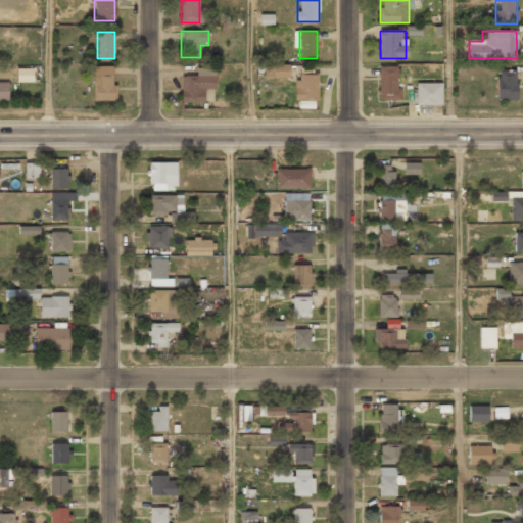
[(94,101),(114,101),(114,66),(94,66),(94,101)]
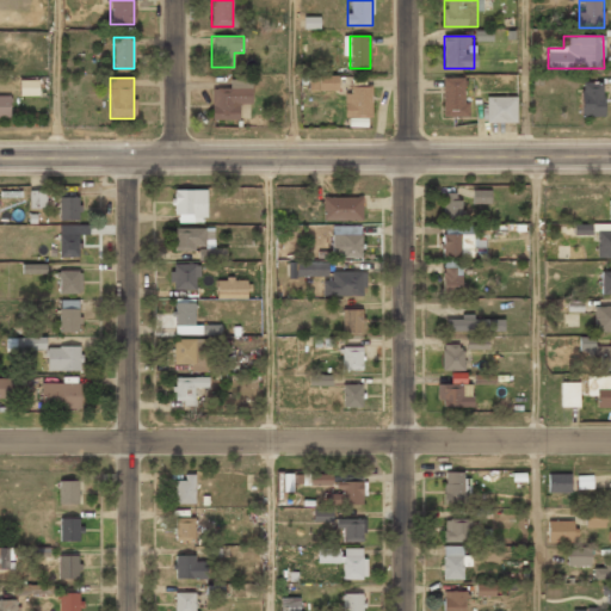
[(442,118),(464,118),(464,78),(442,78),(442,118)]
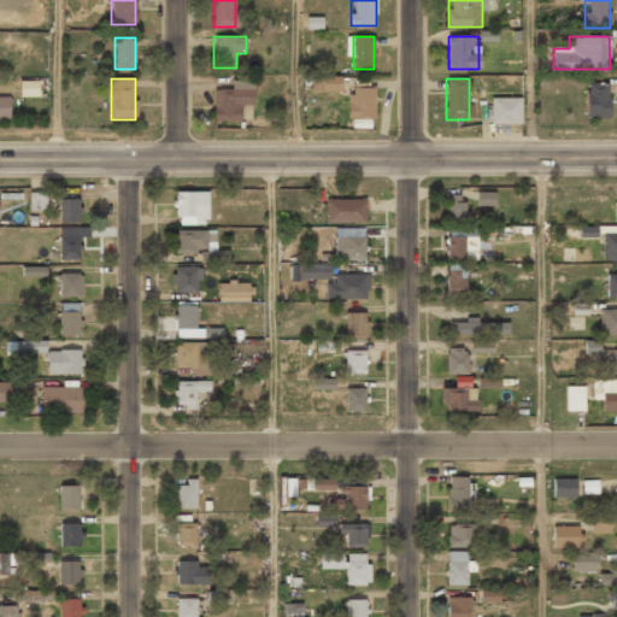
[(323,89),(340,88),(339,80),(323,80),(323,89)]
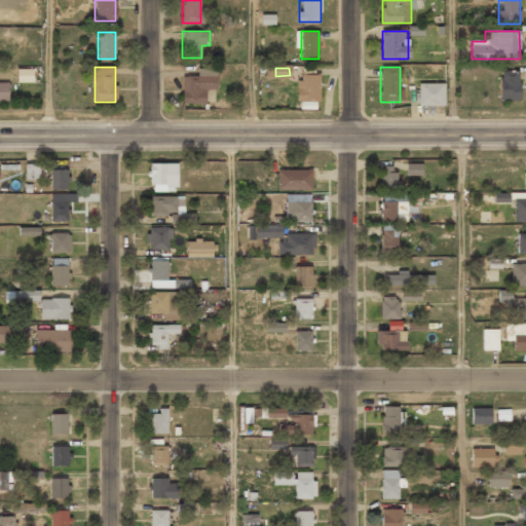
[(216,69),(198,69),(198,76),(182,76),(182,103),(205,103),(205,90),(216,90),(216,69)]
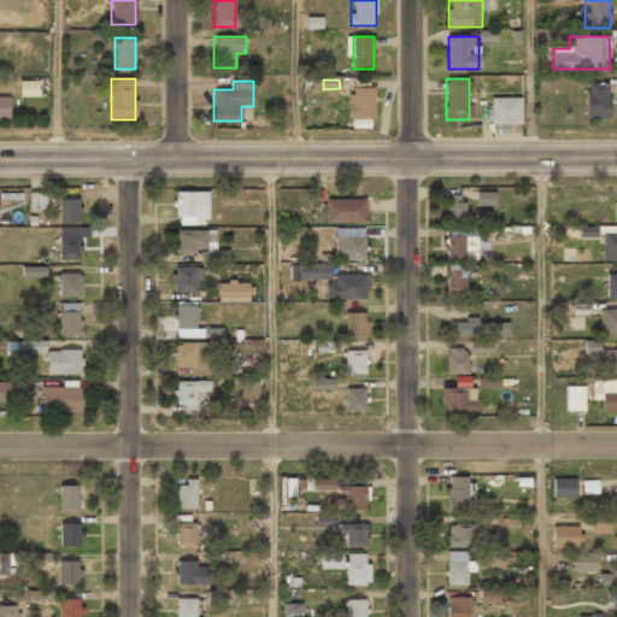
[(21,82),(21,97),(39,97),(39,82),(21,82)]
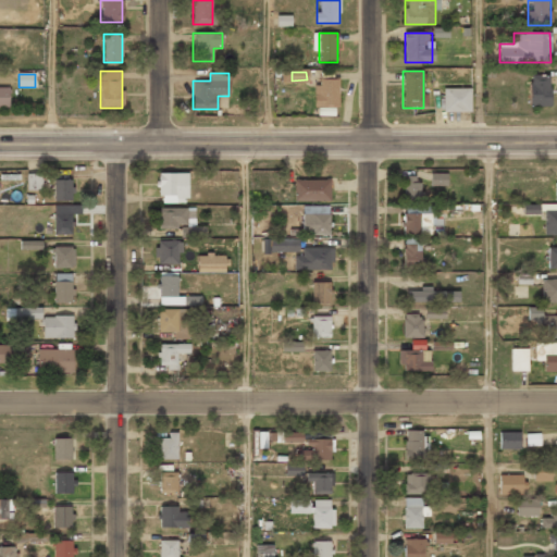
[(529,74),(529,107),(551,107),(551,74),(529,74)]
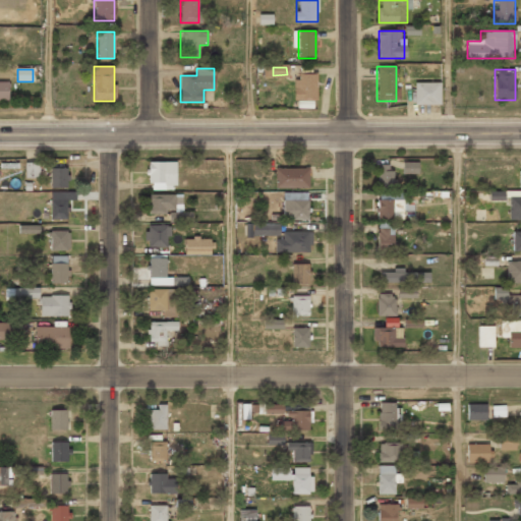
[(316,101),(316,73),(294,73),(294,101),(316,101)]
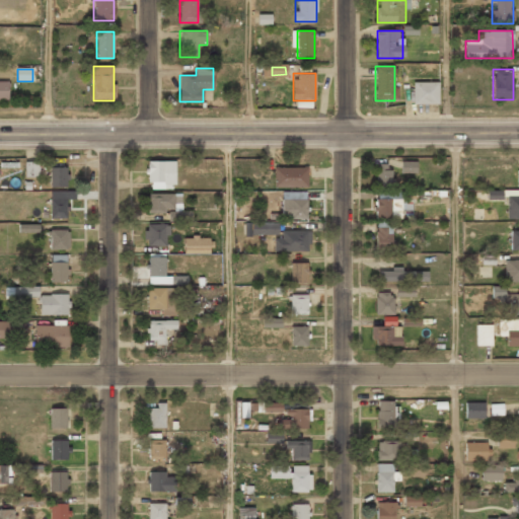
[(8,81),(0,81),(0,100),(8,100),(8,81)]
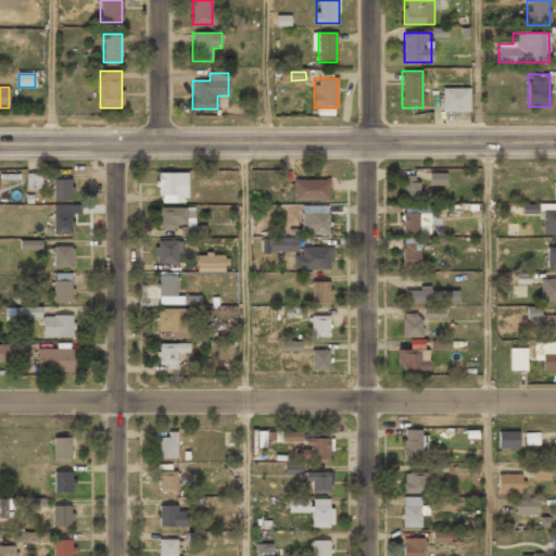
[(470,89),(442,89),(442,112),(470,112),(470,89)]
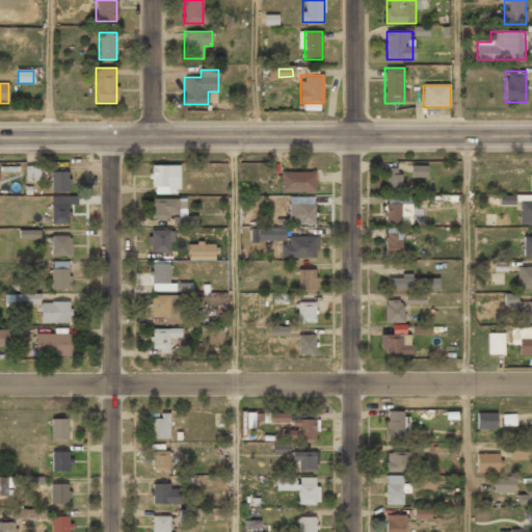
[(25,181),(38,182),(40,166),(25,165),(25,181)]
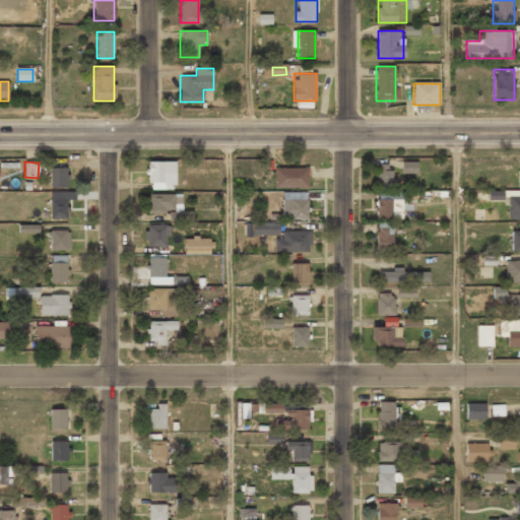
[(175,161),(147,161),(147,188),(175,188),(175,161)]
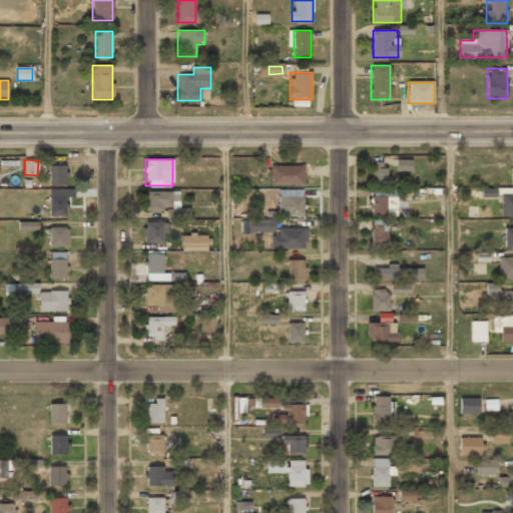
[(397,159),(397,170),(411,171),(412,160),(397,159)]
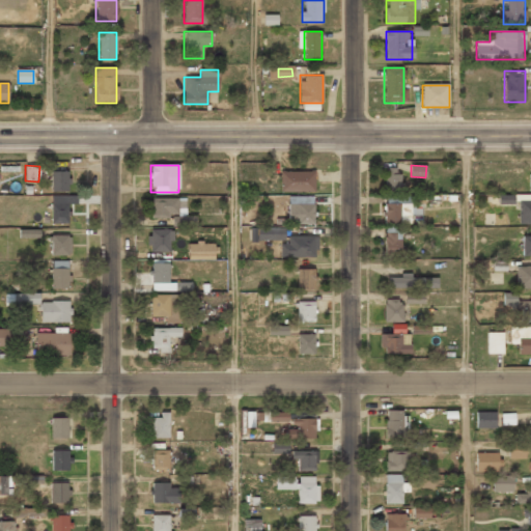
[(384,168),(384,190),(400,190),(400,168),(384,168)]
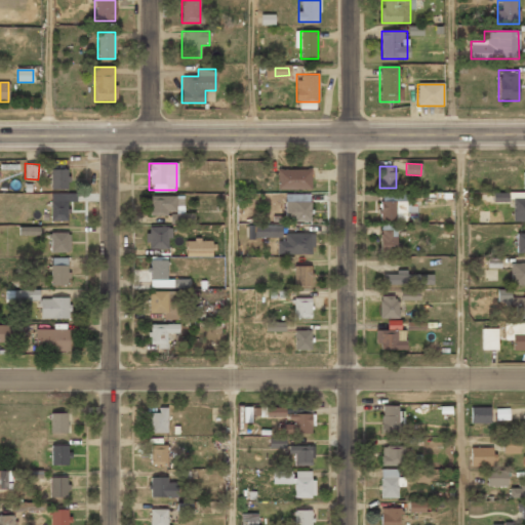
[(69,169),(49,169),(49,190),(69,190),(69,169)]
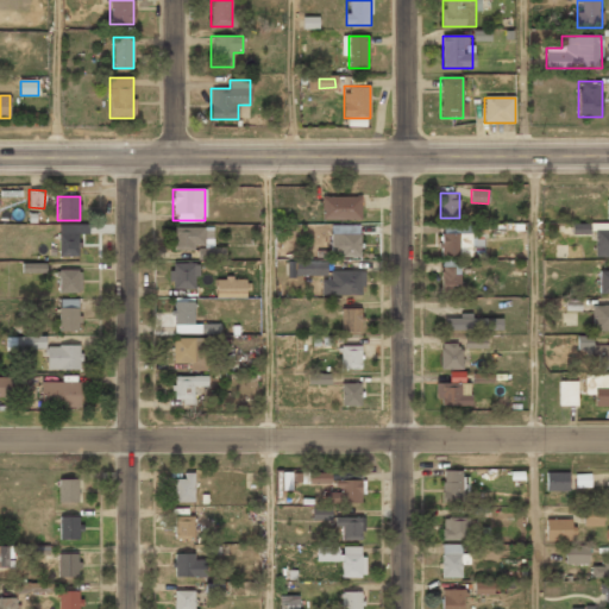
[(362,196),(321,196),(321,220),(362,220),(362,196)]
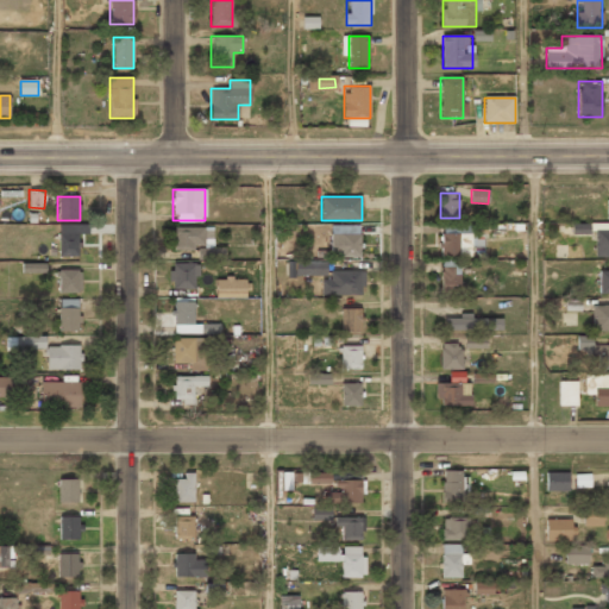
[(212,249),(212,227),(174,227),(174,249),(212,249)]
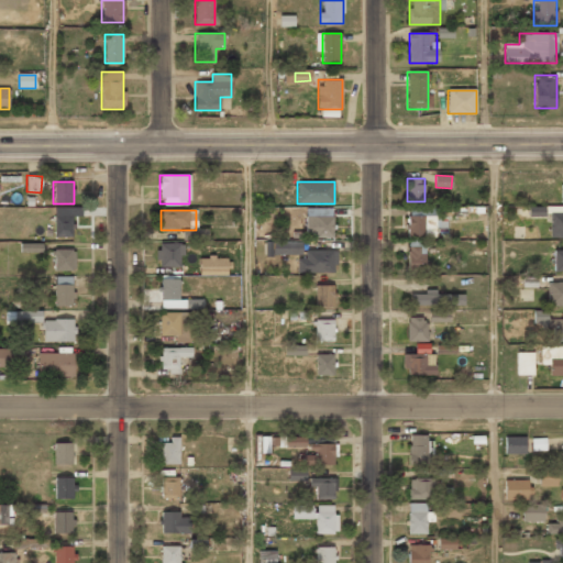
[(562,238),(562,213),(549,213),(549,238),(562,238)]
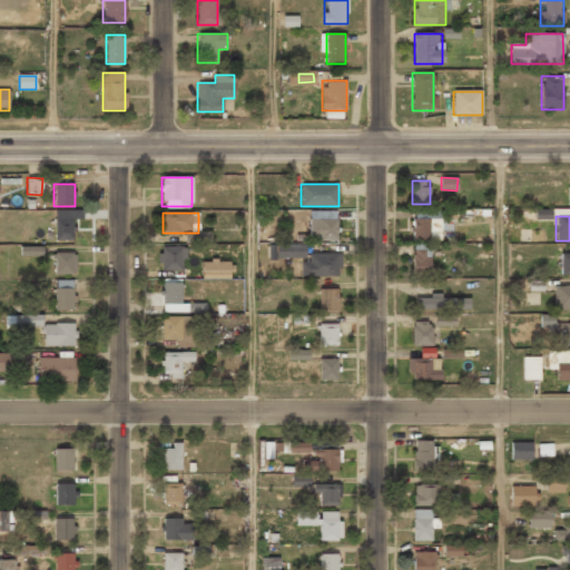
[(55,218),(55,239),(72,239),(72,218),(55,218)]
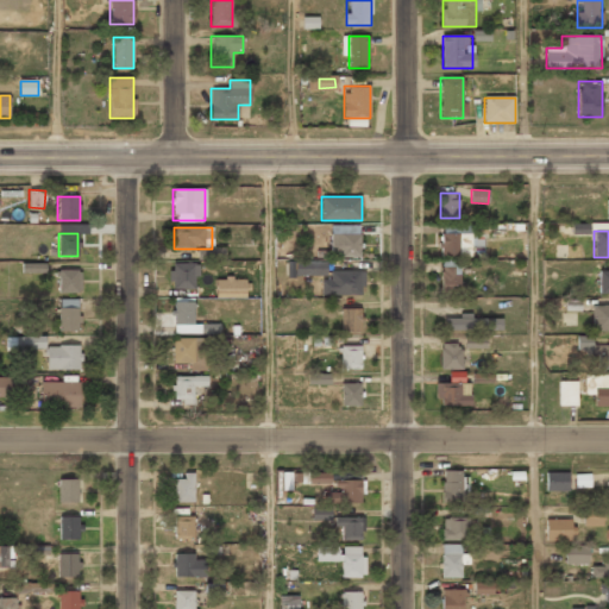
[(440,257),(471,257),(471,233),(440,233),(440,257)]
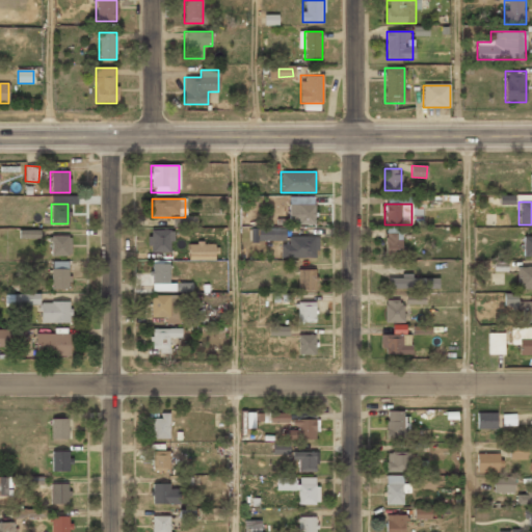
[(315,205),(288,205),(288,225),(315,225),(315,205)]
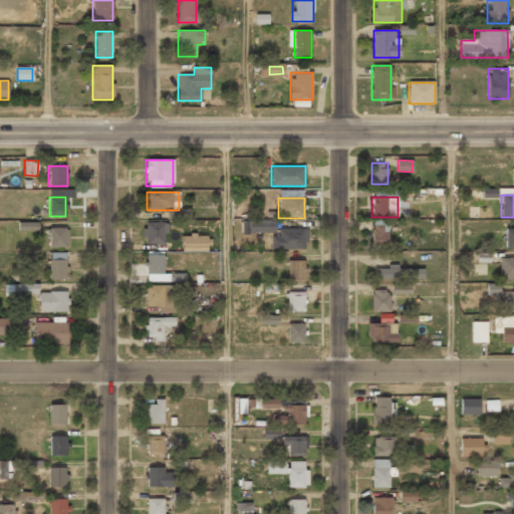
[(39,223),(18,222),(18,230),(39,231),(39,223)]
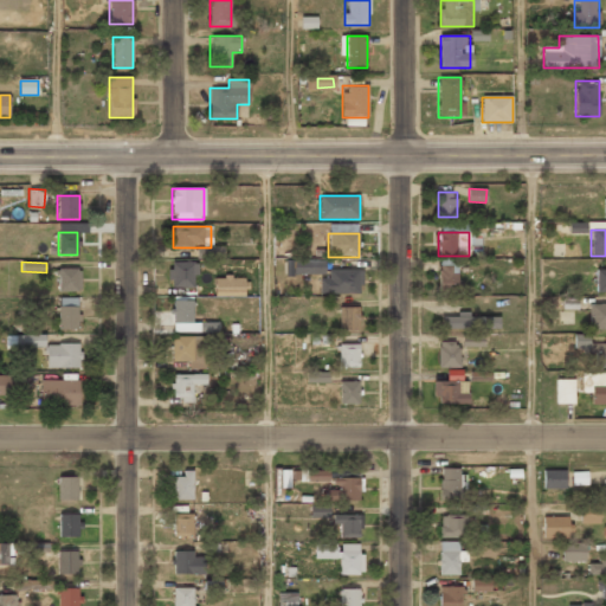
[(287,262),(287,272),(323,272),(323,262),(287,262)]
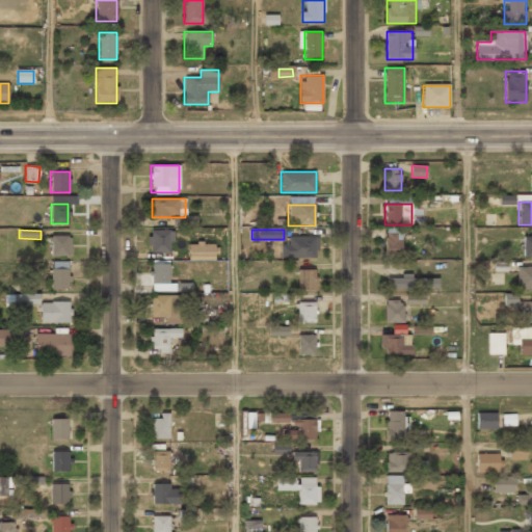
[(149,231),(149,251),(171,251),(171,231),(149,231)]
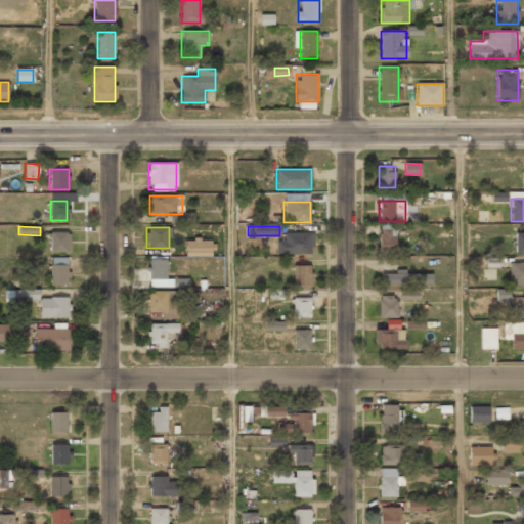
[(379,230),(380,253),(395,252),(395,230),(379,230)]
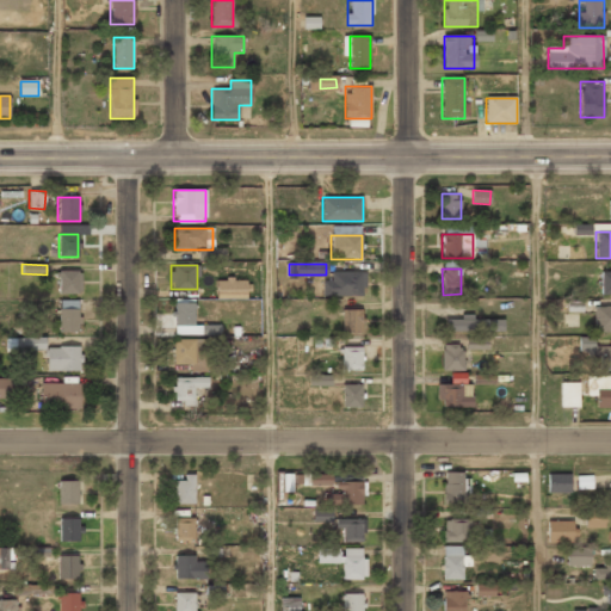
[(57,271),(57,294),(81,294),(81,271),(57,271)]
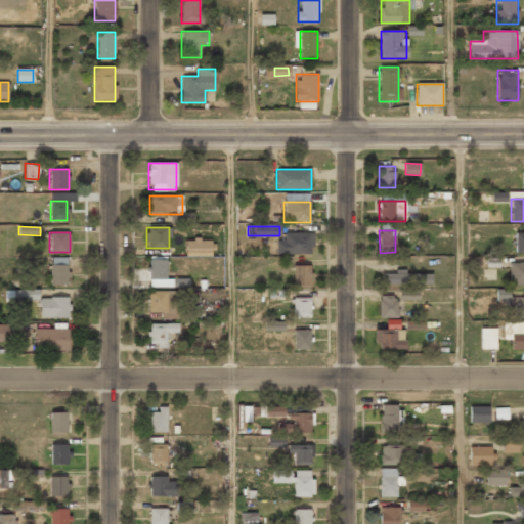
[(515,253),(523,253),(523,232),(515,232),(515,253)]
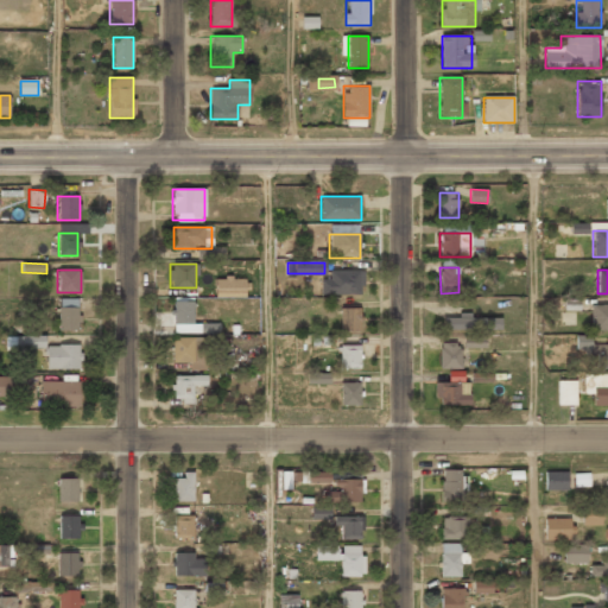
[(363,271),(324,271),(324,295),(363,295),(363,271)]
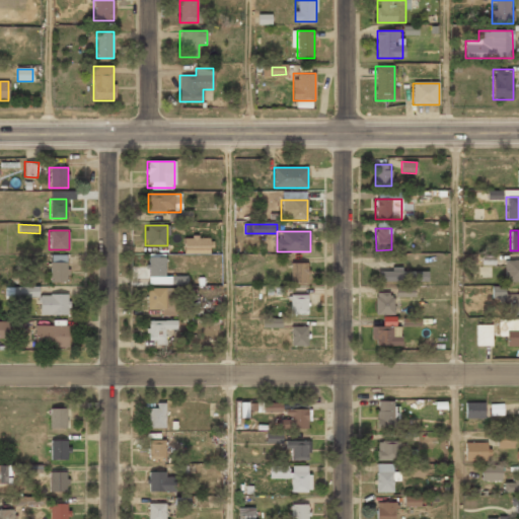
[(183,253),(211,253),(211,236),(183,236),(183,253)]
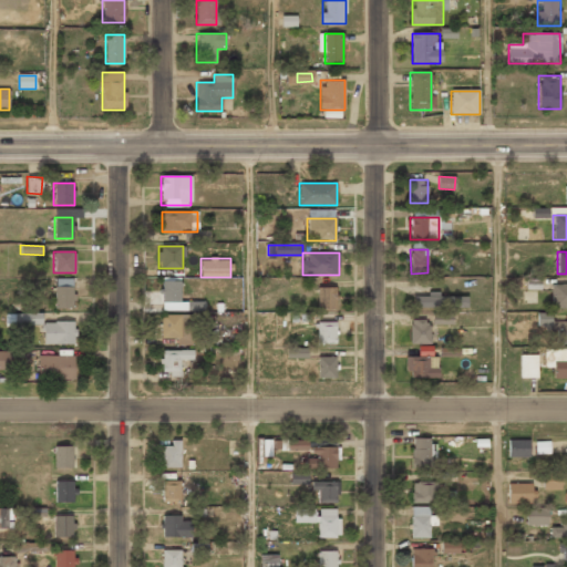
[(72,309),(72,280),(54,280),(54,309),(72,309)]
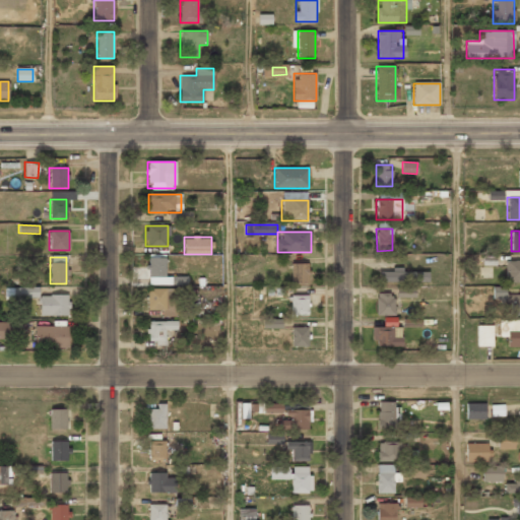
[(173,284),(173,278),(166,278),(166,257),(147,257),(147,284),(173,284)]
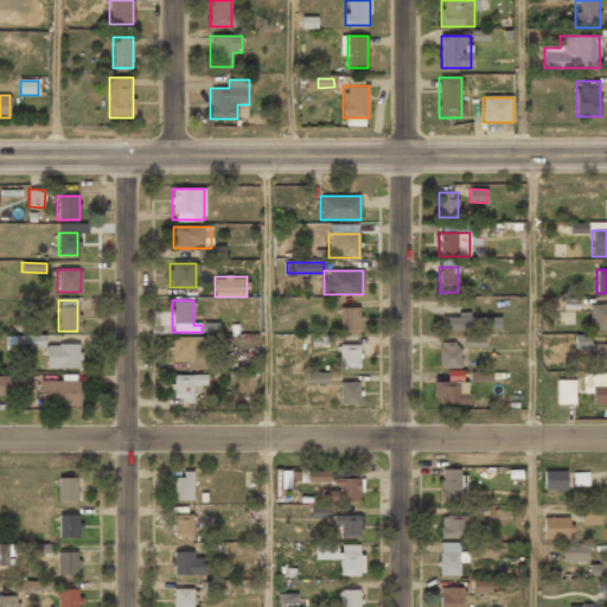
[(606,330),(606,305),(588,305),(588,330),(606,330)]
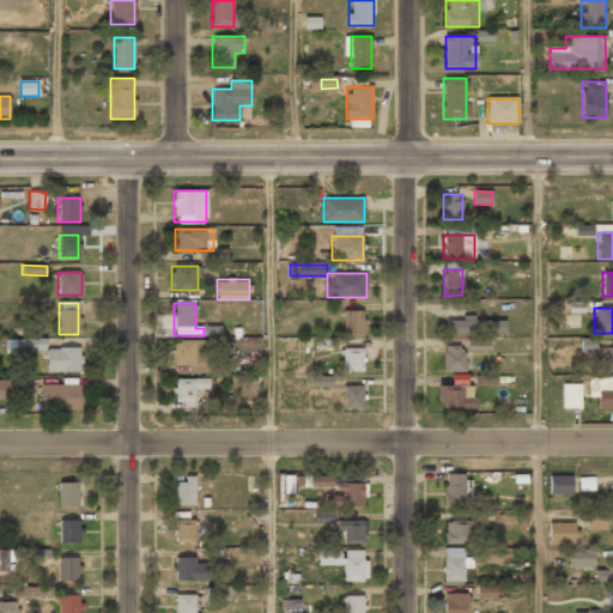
[(341,334),(364,334),(364,310),(341,310),(341,334)]
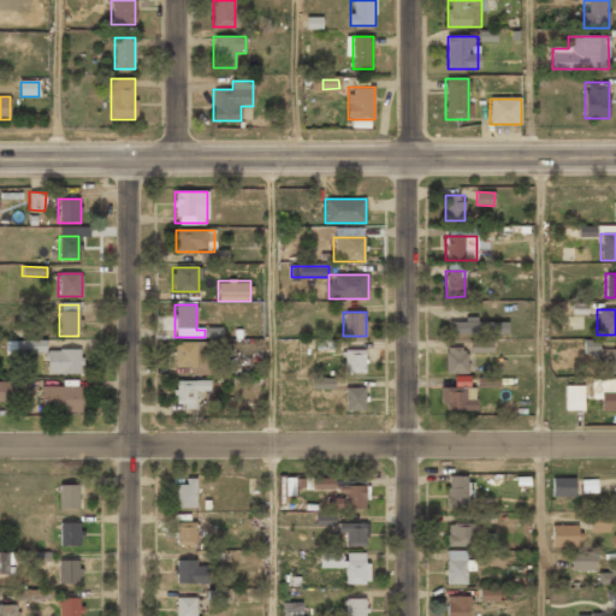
[(508,321),(449,320),(449,333),(508,333),(508,321)]
